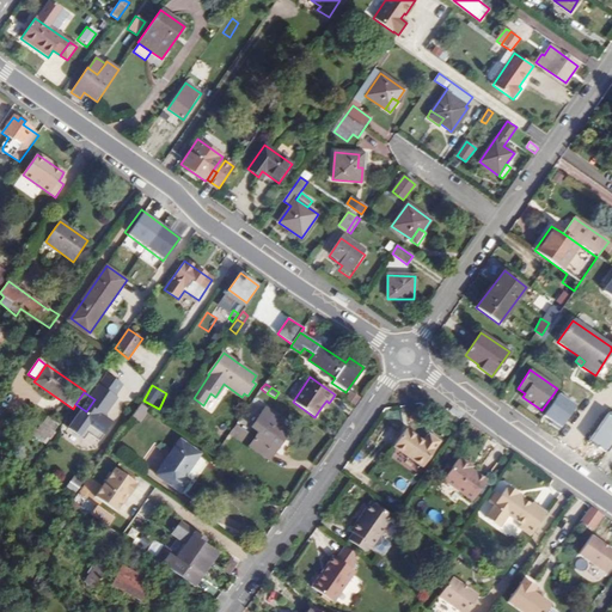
[(141,404),(129,397),(121,409),(132,417),(141,404)]
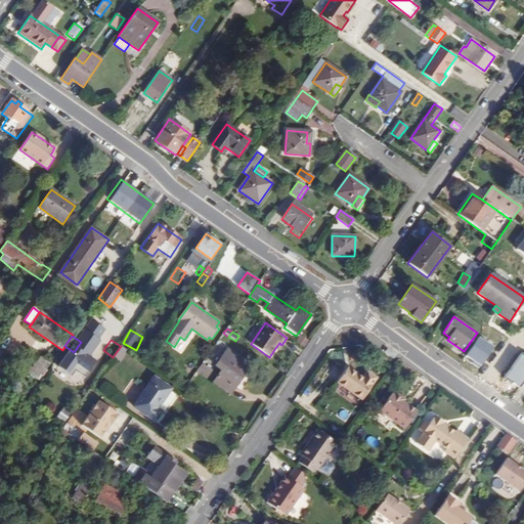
[(121,346),(113,357),(120,362),(128,351),(121,346)]
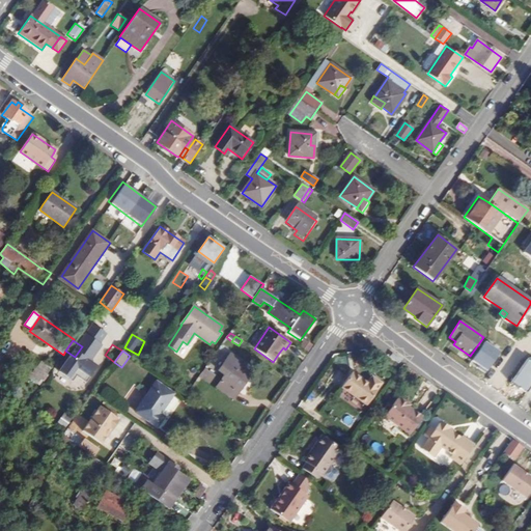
[(241,385),(244,381),(246,382),(251,374),(249,373),(252,369),(230,355),(219,371),(225,375),(217,387),(233,399),(243,386),(241,385)]
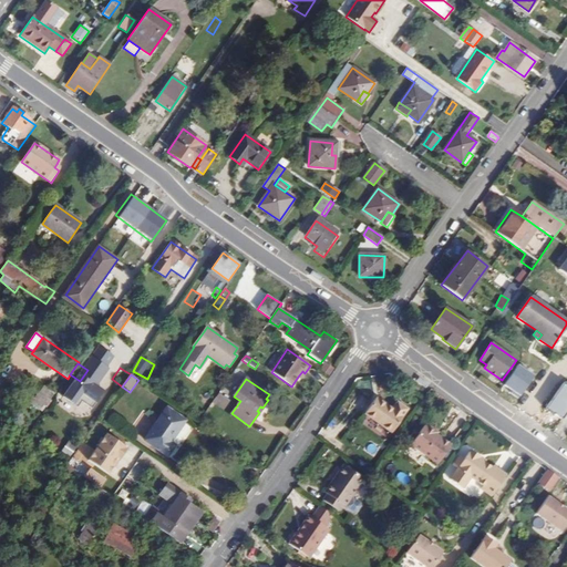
[(48,389),(40,383),(35,390),(43,395),(48,389)]
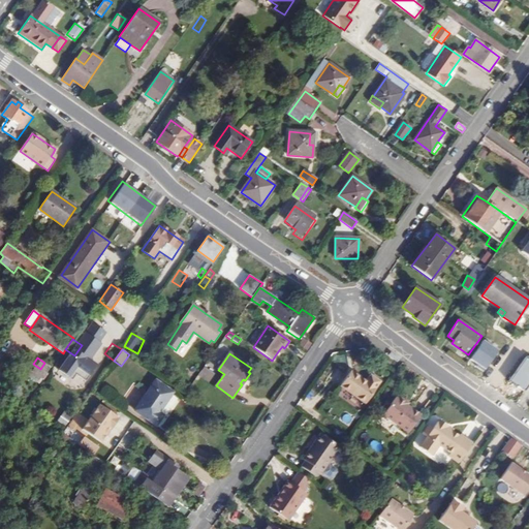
[(33,364),(32,363),(24,374),(40,384),(48,374),(40,369),(33,364)]
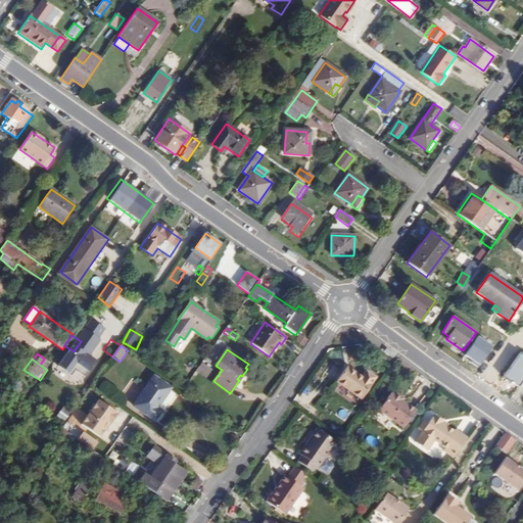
[(196,372),(205,378),(210,371),(201,364),(196,372)]
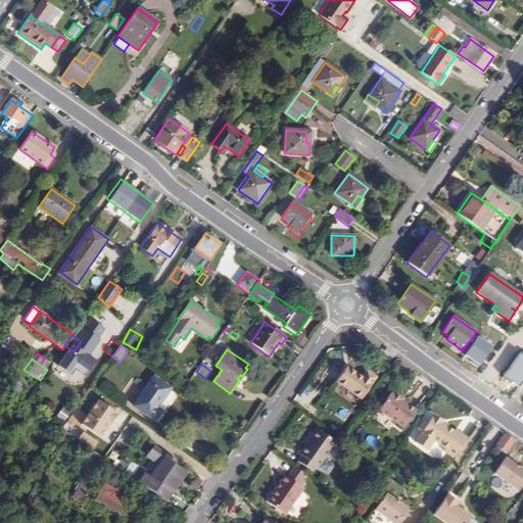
[(336,381),(361,399),(372,385),(371,384),(376,378),(366,371),(362,377),(346,367),(336,381)]
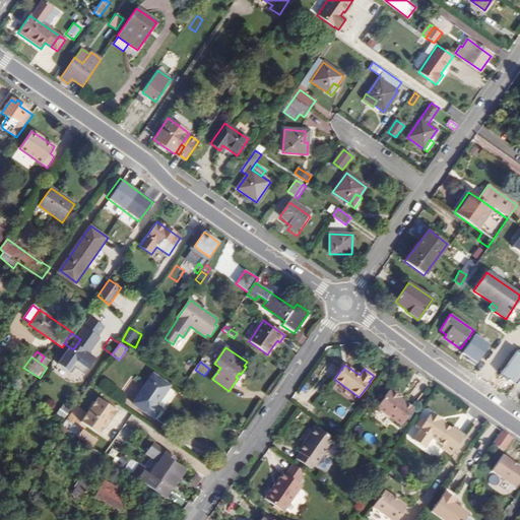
[(156,406),(170,386),(153,374),(132,403),(153,418),(160,409),(156,406)]
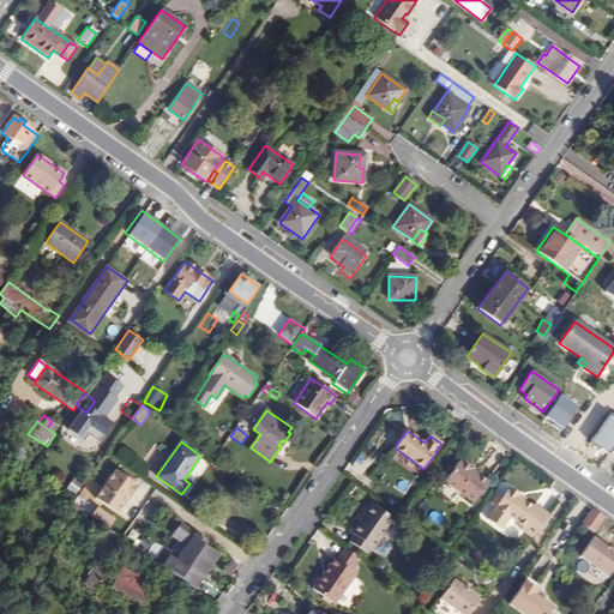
[(115,521),(88,501),(100,485),(118,498),(134,474),(107,455),(72,504),(108,529),(115,521)]
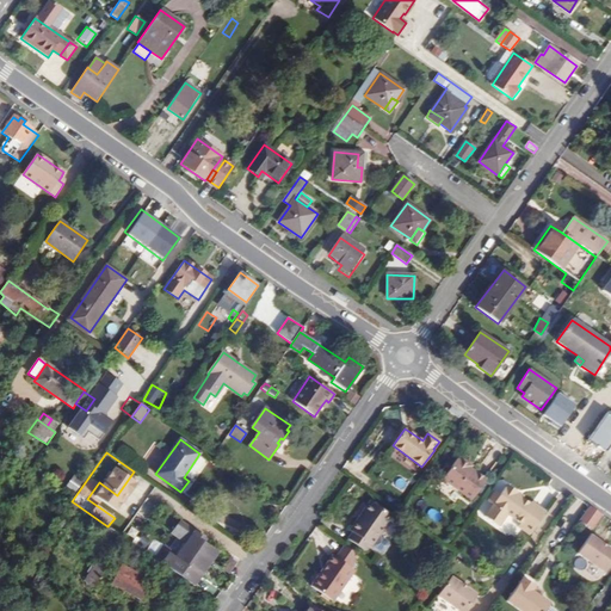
[(442,480),(471,500),(486,480),(470,469),(473,467),(458,457),(442,480)]
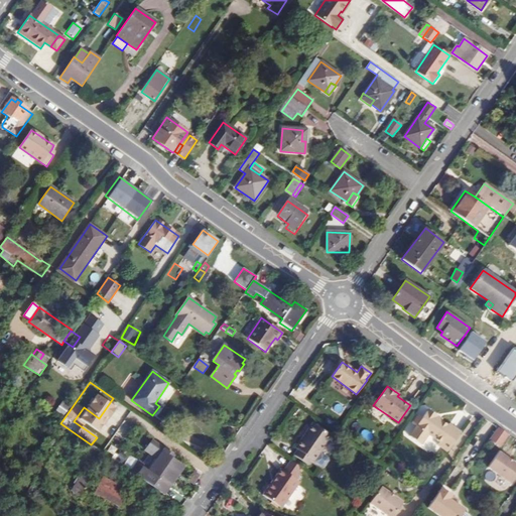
[(428,433),(440,441),(449,447),(458,435),(446,427),(448,425),(435,416),(436,415),(428,409),(422,417),(419,415),(414,423),(417,425),(410,435),(421,443),(428,433)]
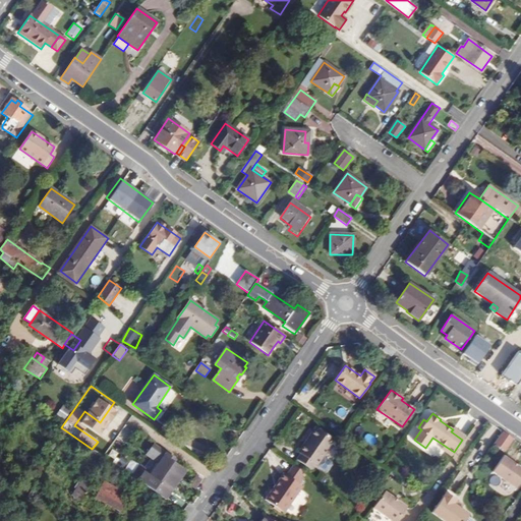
[(297,460),(310,470),(314,464),(325,471),(328,471),(332,465),(331,463),(324,457),(335,441),(315,427),(298,453),(300,454),(297,460)]
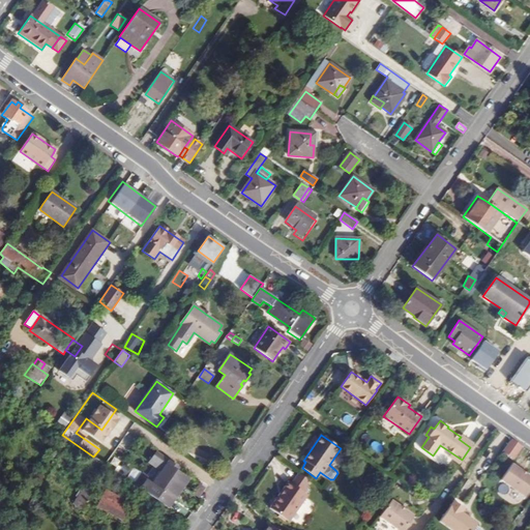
[(473,443),(462,436),(461,437),(459,439),(470,447),(473,443)]
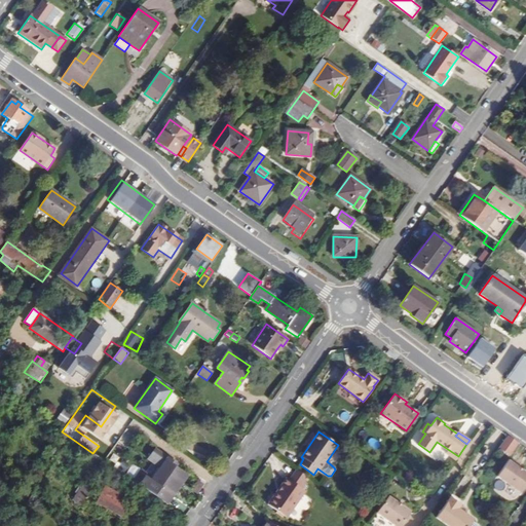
[(505,435),(497,448),(510,456),(519,443),(505,435)]
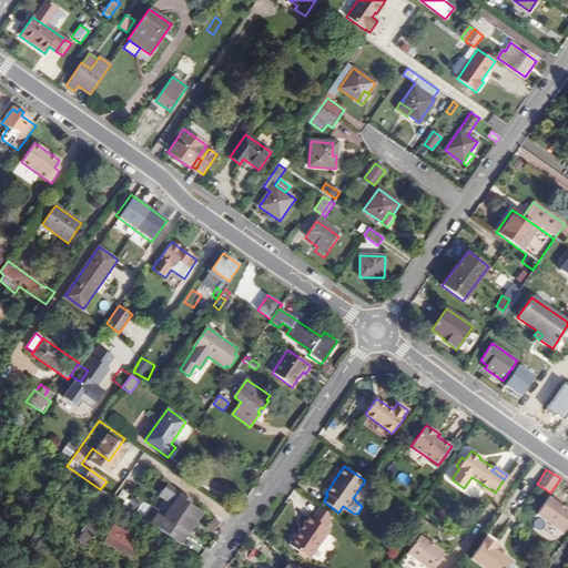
[(165,485),(160,480),(153,490),(159,495),(165,485)]
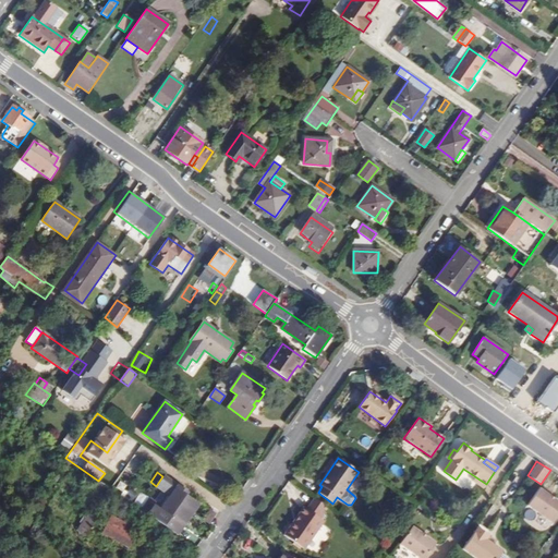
[(170,496),(160,509),(154,505),(147,514),(177,535),(197,506),(173,488),(176,486),(162,476),(156,486),(170,496)]
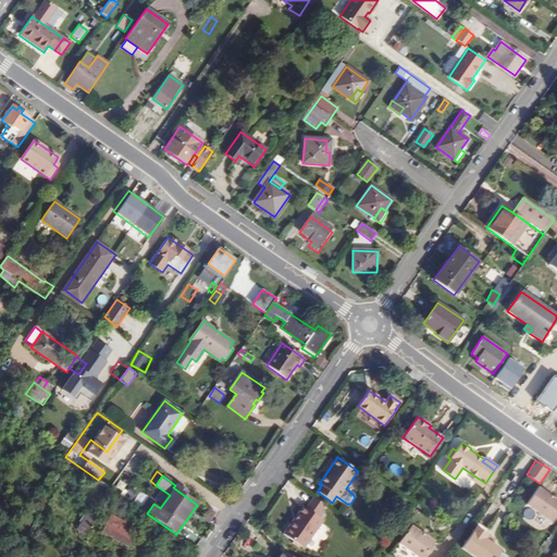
[(485,483),(475,477),(473,480),(483,486),(485,483)]
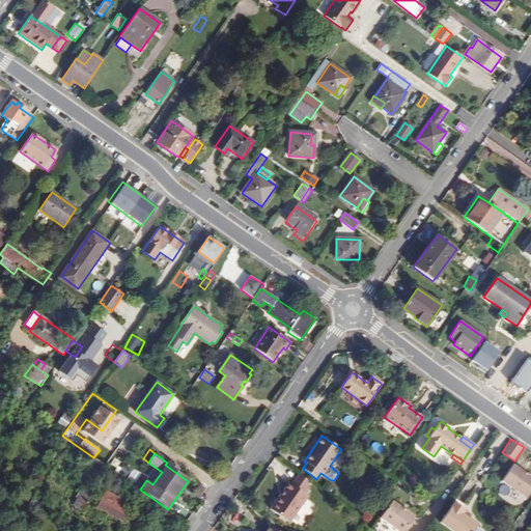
[(88,467),(98,473),(104,465),(94,458),(88,467)]
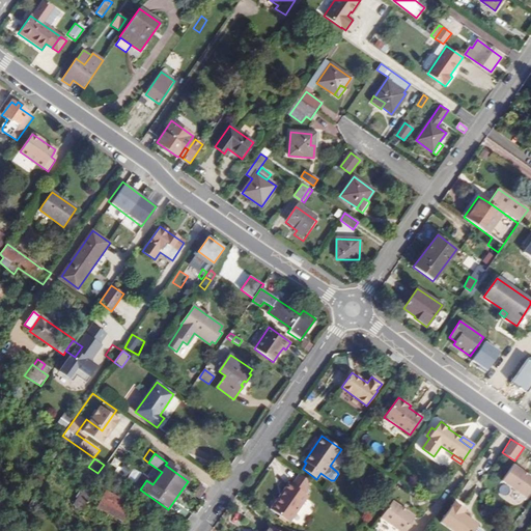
[(525,498),(530,490),(530,478),(512,466),(501,481),(525,498)]
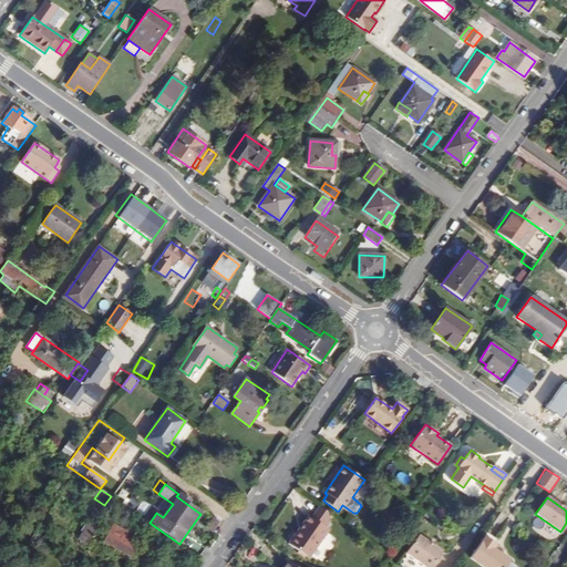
[(158,511),(152,505),(143,518),(150,523),(156,513),(158,511)]
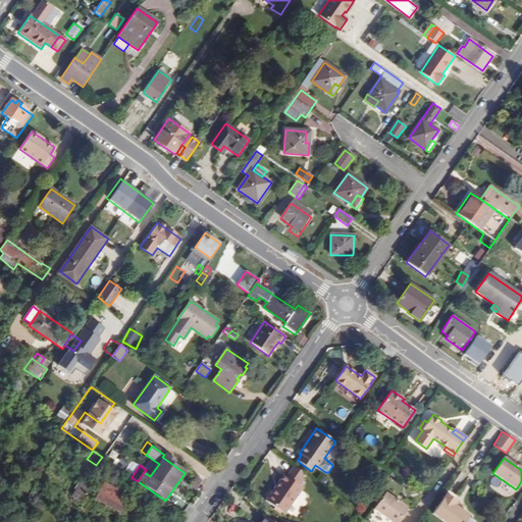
[(284,514),(302,487),(298,484),(305,474),(294,466),(286,476),(283,474),(266,501),(284,514)]
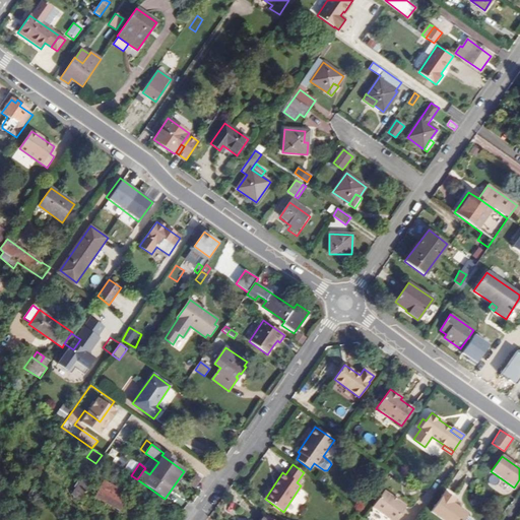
[(84,475),(71,495),(78,500),(92,480),(84,475)]
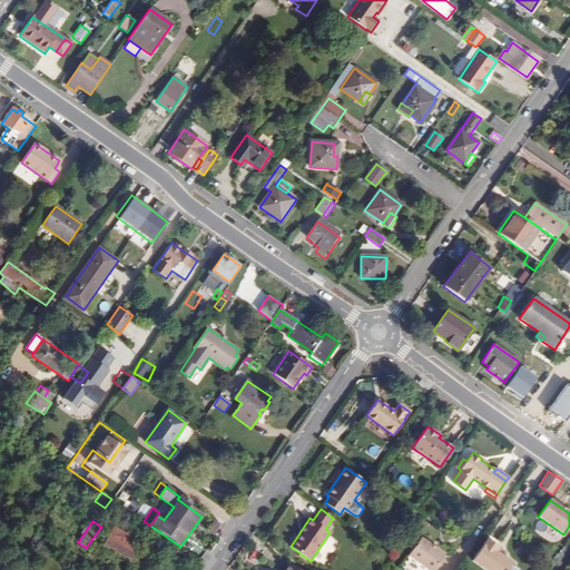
[(140,541),(112,527),(104,546),(131,560),(140,541)]
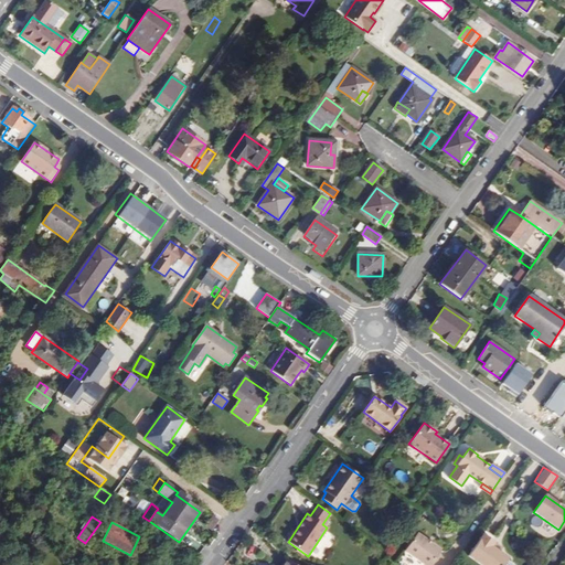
[(404,551),(423,564),(429,564),(440,551),(416,533),(404,551)]
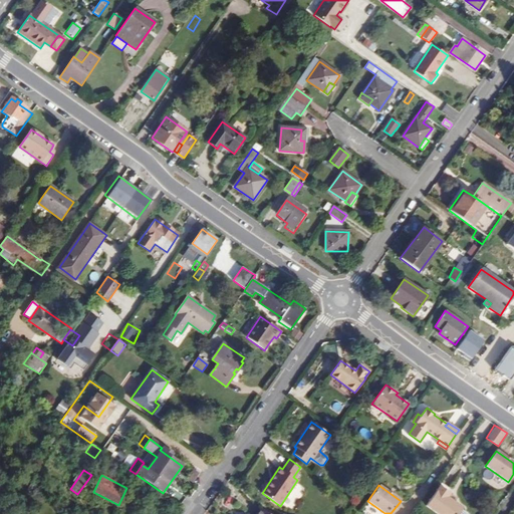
[(450,494),(440,487),(426,506),(437,513),(458,513),(462,508),(453,502),(452,503),(446,499),(450,494)]
